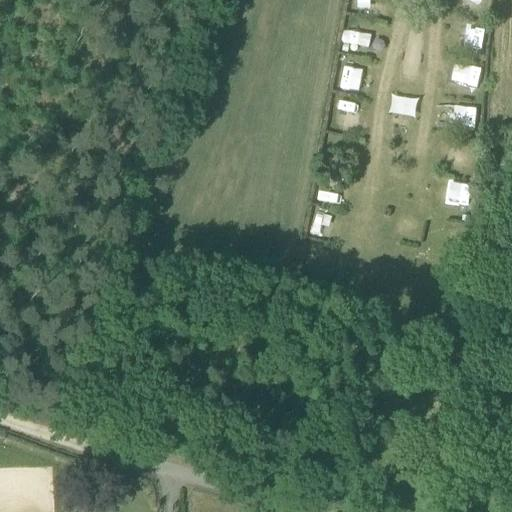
[(454,26),(453,44),(471,46),(472,28),(454,26)]
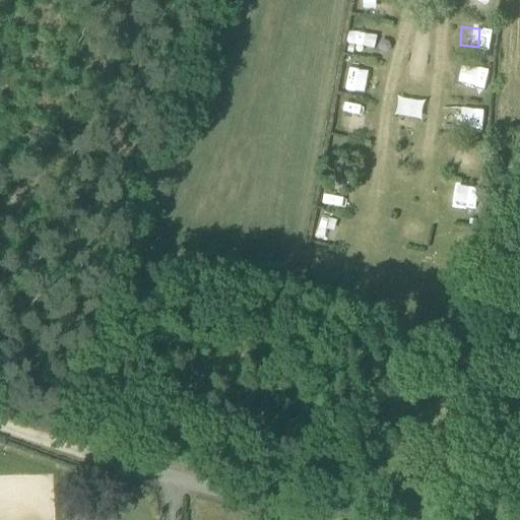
[(458,68),(456,85),(484,89),(488,73),(458,68)]
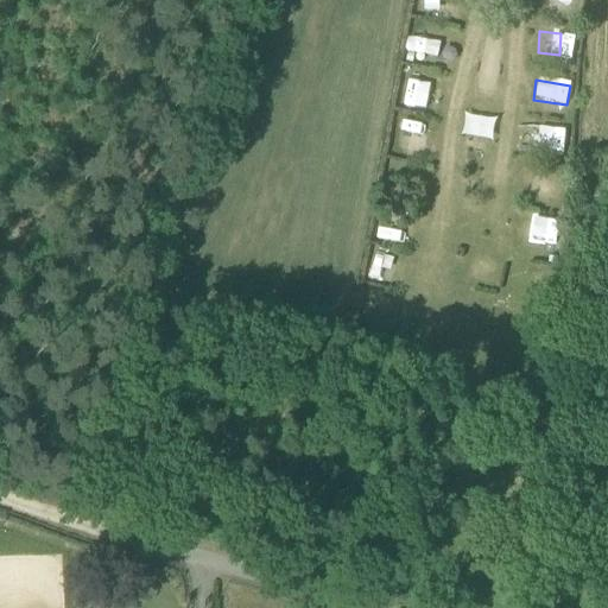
[(406,105),(439,111),(444,87),(411,81),(406,105)]
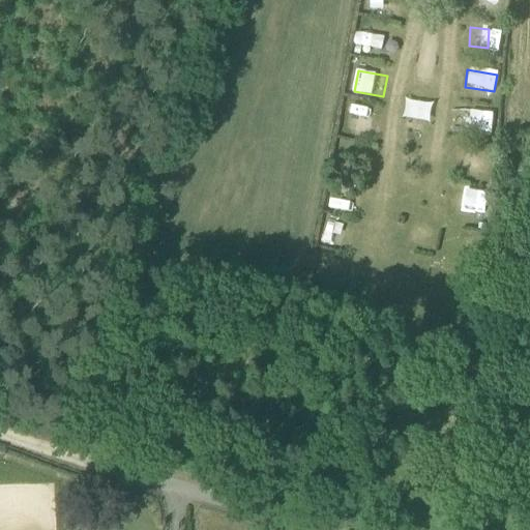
[(458,127),(491,133),(494,113),(461,108),(458,127)]
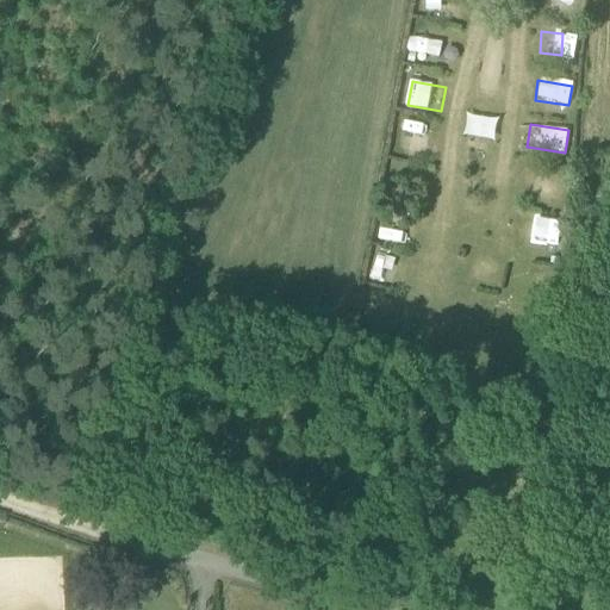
[(429,149),(433,130),(400,125),(398,144),(429,149)]
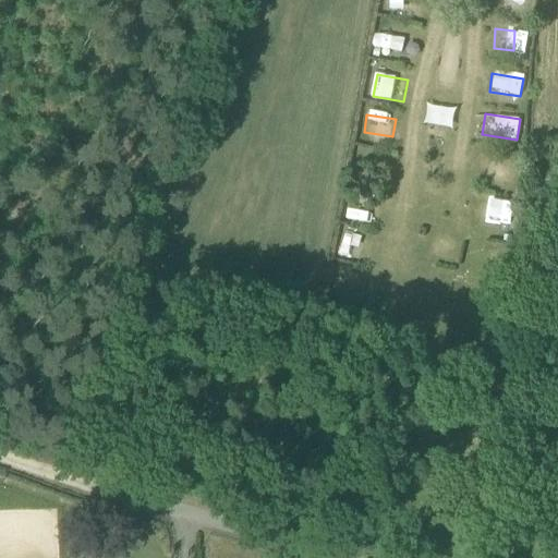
[(367,222),(368,213),(381,215),(384,202),(351,195),(347,218),(367,222)]
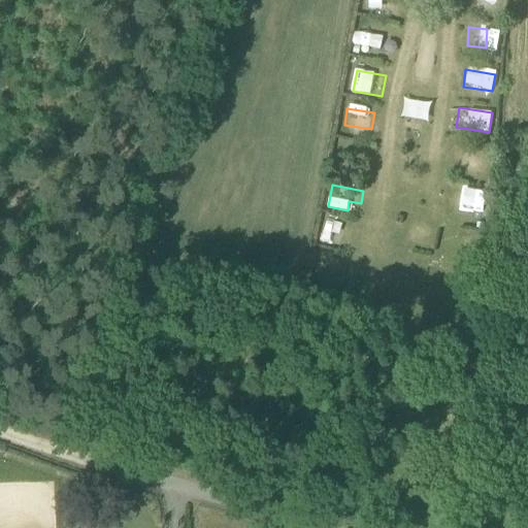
[(455,190),(452,209),(470,211),(473,192),(455,190)]
